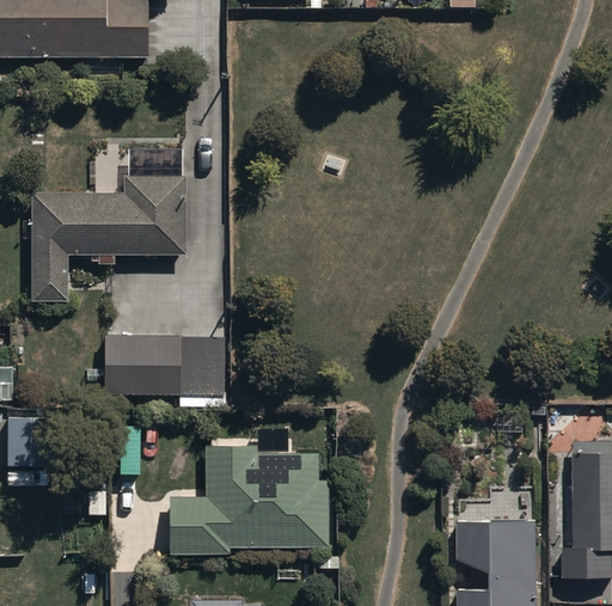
[(0,0),(0,57),(150,61),(150,0),(0,0)]
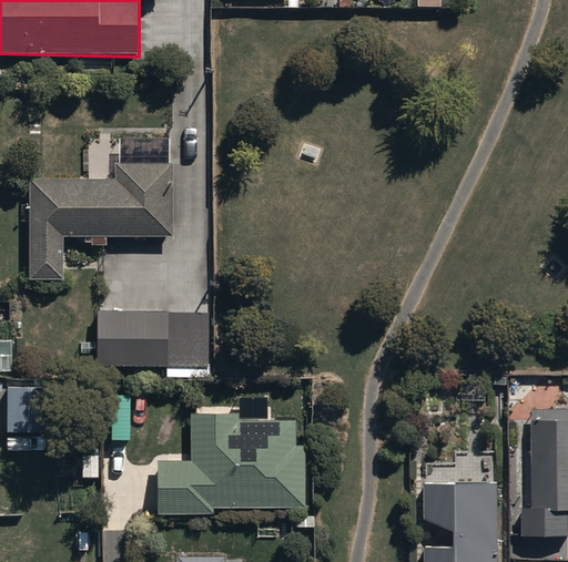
[(26,177),(26,275),(63,275),(63,235),(90,235),(90,244),(107,244),(107,237),(172,237),(172,161),(114,161),(114,177),(26,177)]
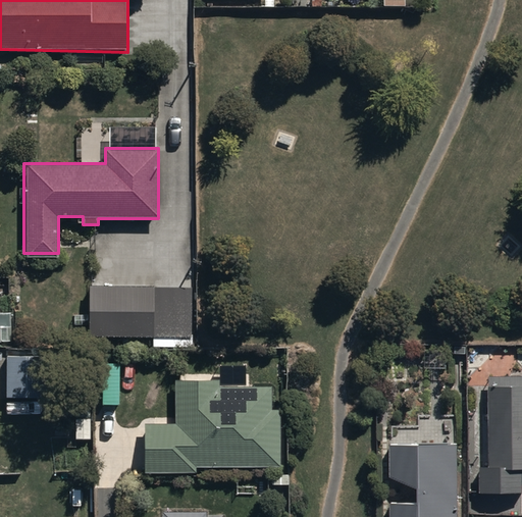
[(125,287),(90,287),(90,324),(125,324),(125,333),(193,333),(193,281),(125,281),(125,287)]
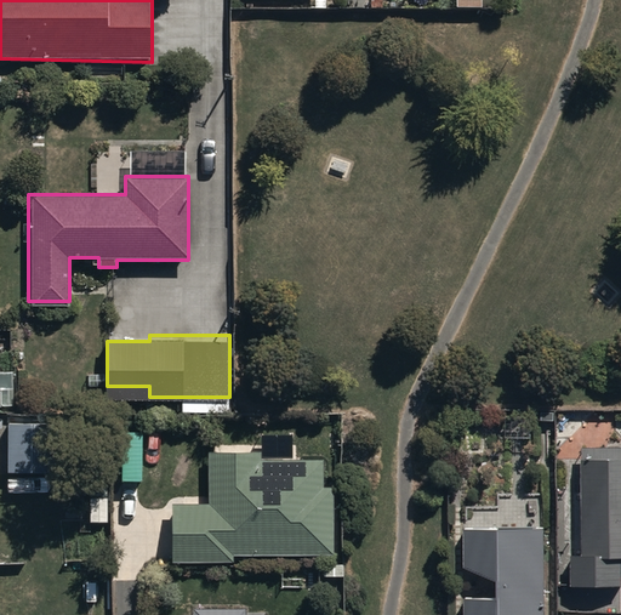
[(571,553),(570,585),(619,585),(619,557),(620,556),(620,445),(579,446),(577,553),(571,553)]
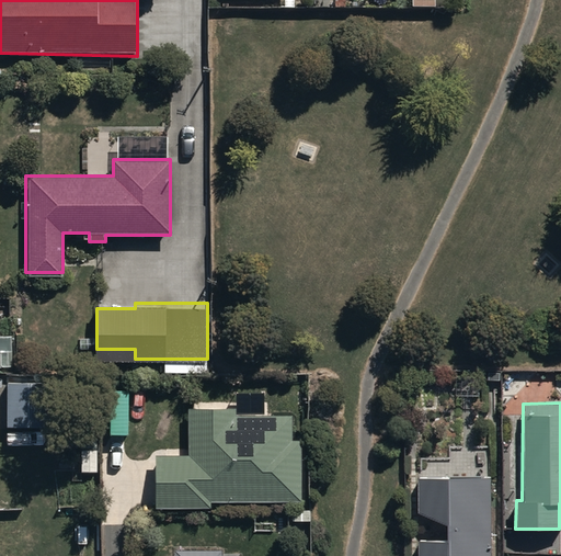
[(155,456),(155,508),(209,508),(209,502),(297,502),(298,441),(292,441),(292,416),(236,415),(236,407),(187,407),(186,456),(155,456)]
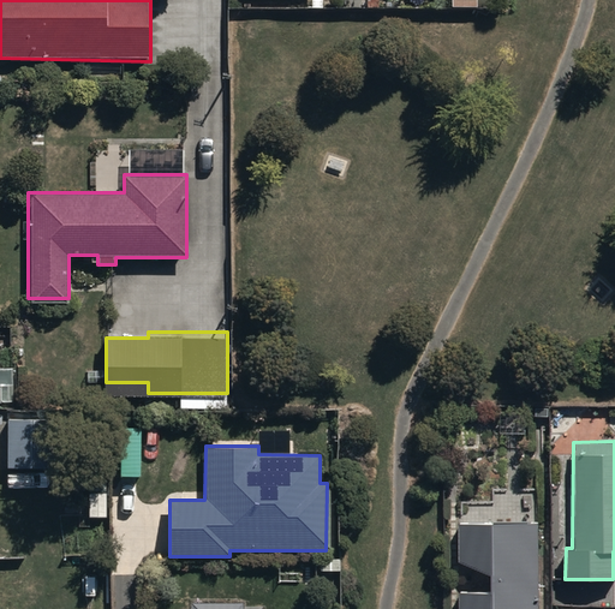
[(541,608),(537,544),(536,525),(460,524),(463,562),(491,578),(490,589),(461,593),(460,608),(541,608)]
